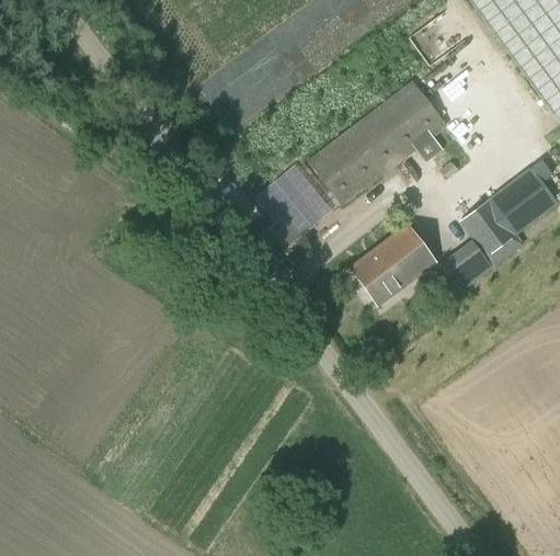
[(470,0),(553,114),(559,122),(559,0),(470,0)]
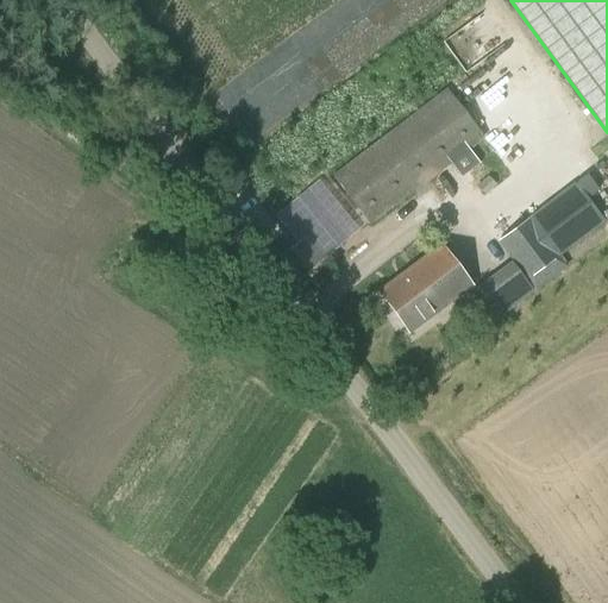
[(333,170),(371,220),(388,208),(451,158),(462,173),(480,158),(469,144),(483,133),(446,83),(333,170)]
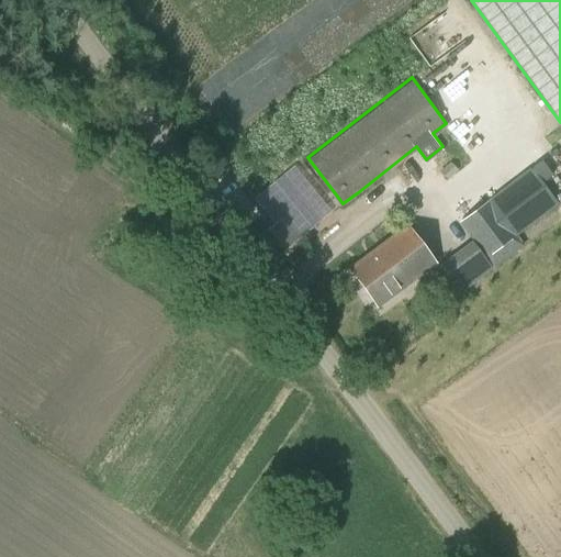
[(553,170),(542,157),(533,164),(530,165),(489,196),(460,219),(495,264),(525,241),(517,232),(560,199),(545,178),(553,170)]
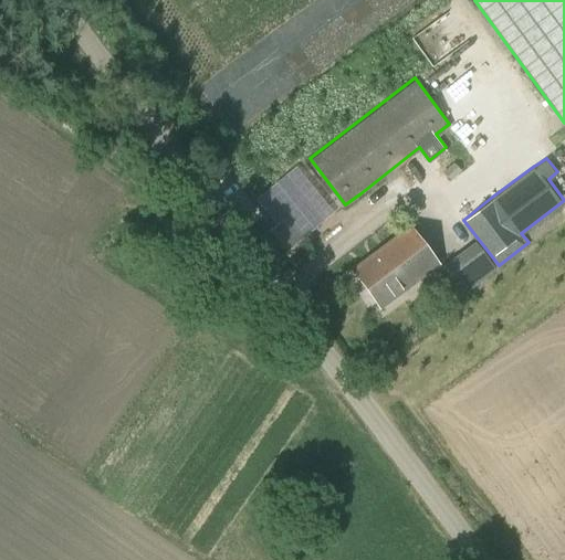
[(289,251),(328,217),(311,196),(270,230),(289,251)]
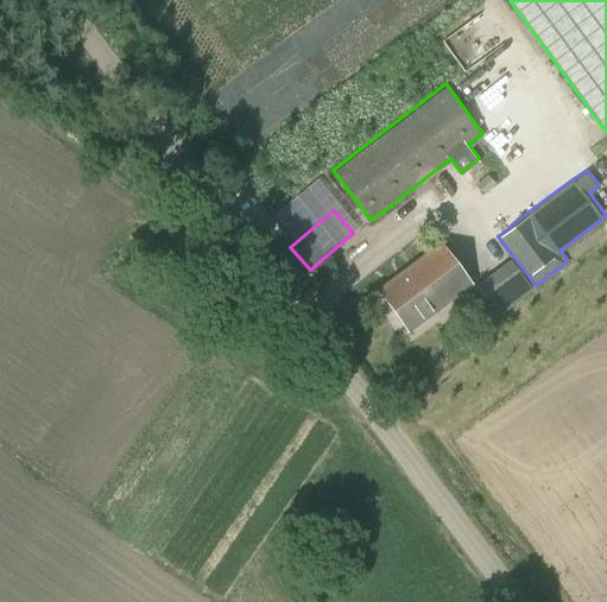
[(378,287),(408,327),(469,280),(440,241),(378,287)]
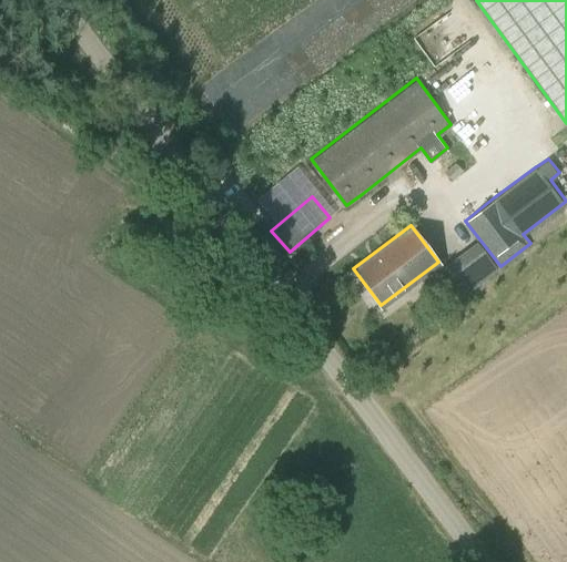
[(438,271),(459,296),(493,269),(473,244),(438,271)]
